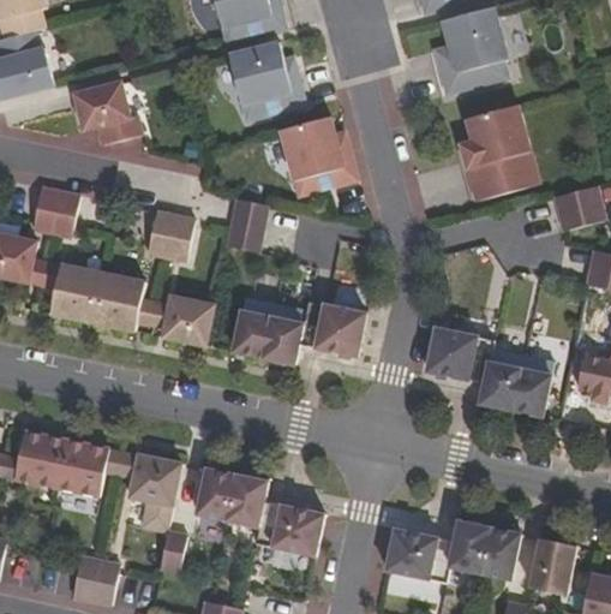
[(0,25),(4,39),(34,31),(43,28),(39,10),(46,7),(42,0),(0,0),(0,25)]
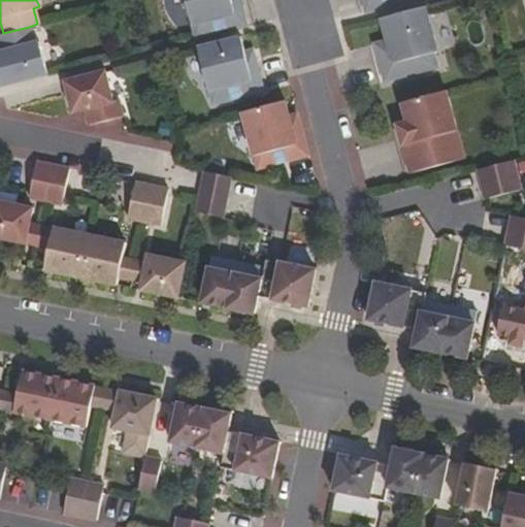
[(183,0),(193,36),(243,24),(236,0),(183,0)]
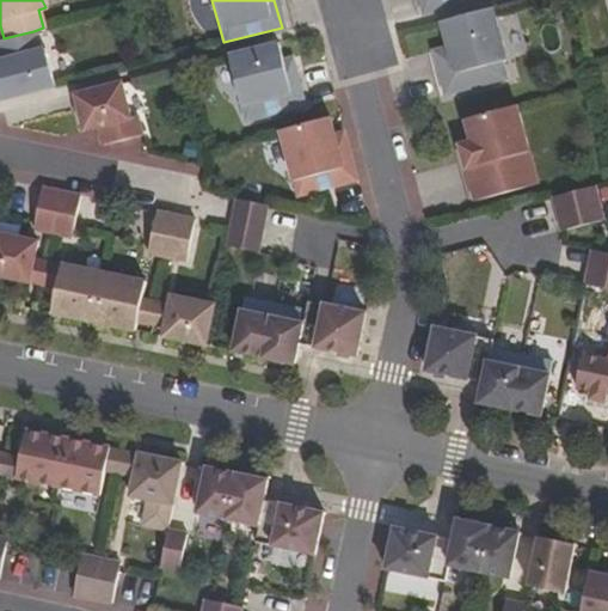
[(417,0),(422,12),(465,0),(417,0)]
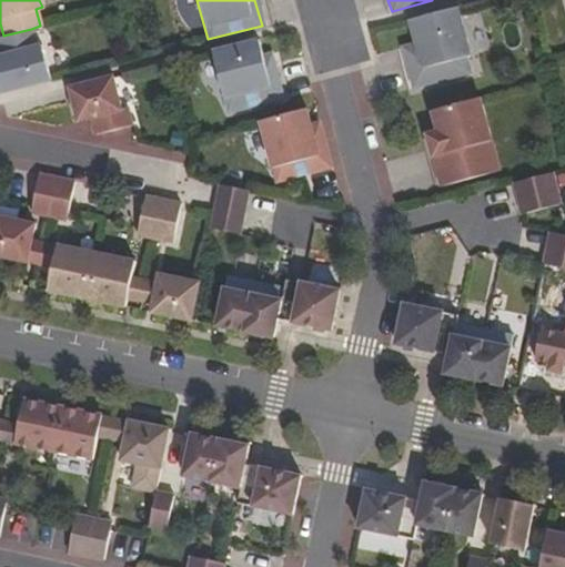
[(468,54),(455,6),(409,19),(415,42),(417,51),(404,54),(413,87),(467,71),(464,56),(468,54)]
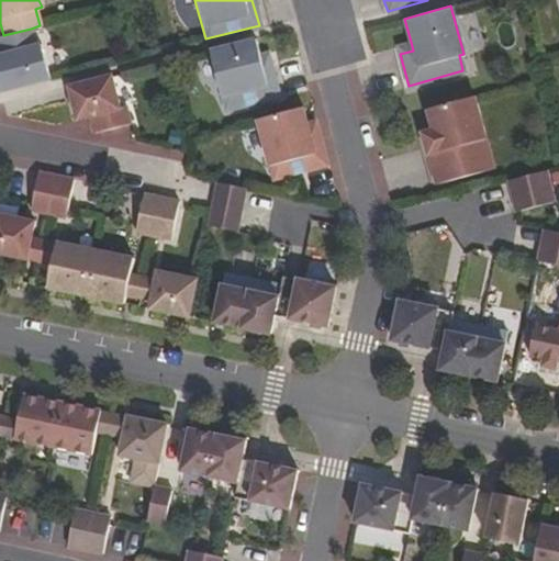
[(35,46),(31,29),(3,35),(0,36),(0,91),(49,79),(40,44),(35,46)]
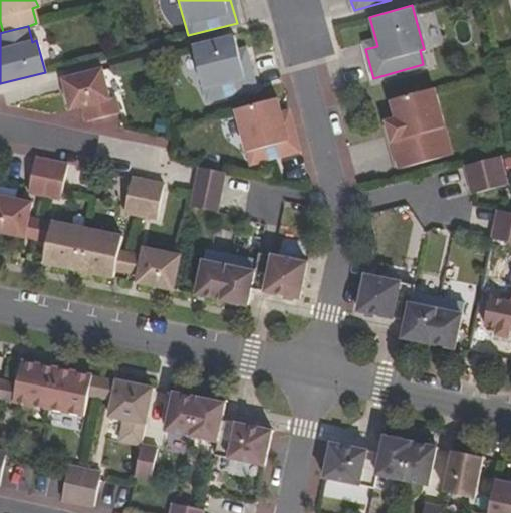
[(232,35),(191,46),(204,100),(253,88),(246,59),(238,61),(236,49),(232,35)]
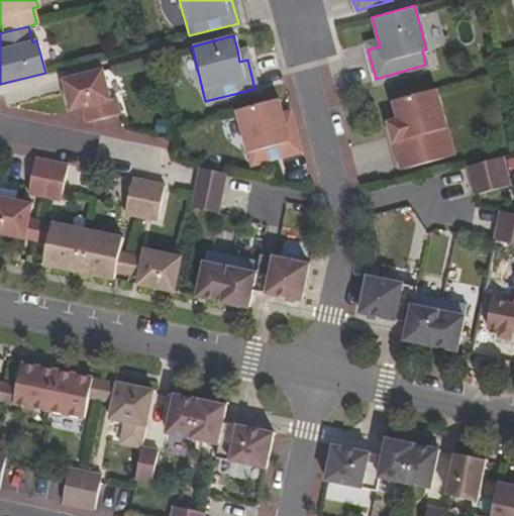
[(380,46),(378,38),(365,42),(368,49),(380,46)]
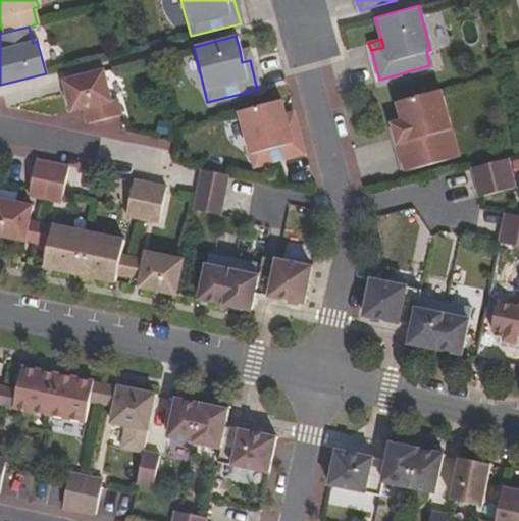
[(242,62),(250,60),(247,48),(240,50),(242,62)]
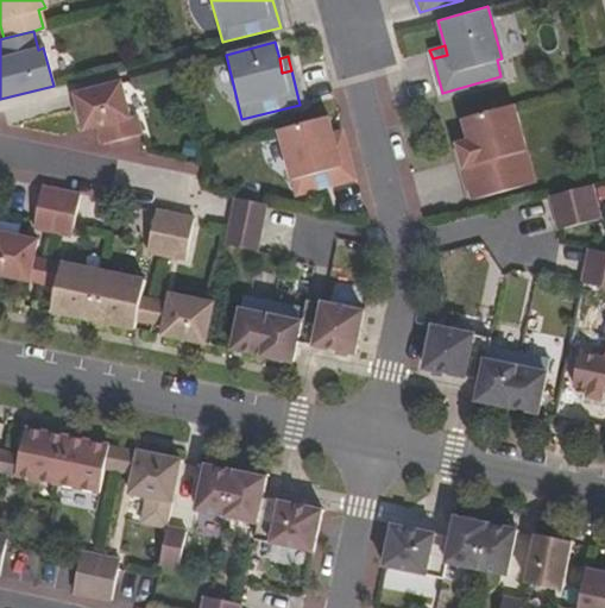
[(118,81),(73,93),(82,129),(95,125),(100,144),(139,133),(134,114),(127,116),(118,81)]
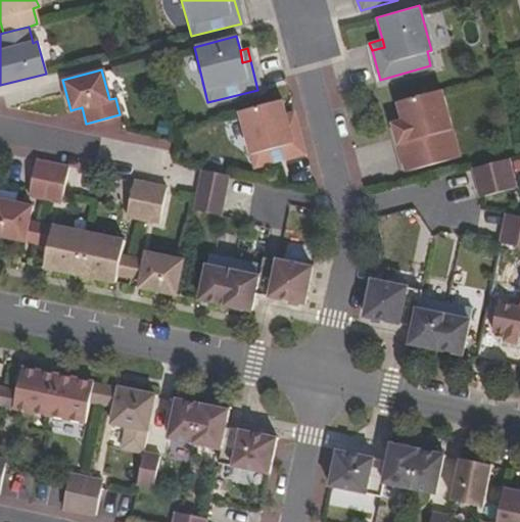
[(439,89),(396,100),(402,120),(407,136),(396,139),(406,171),(458,155),(439,89)]
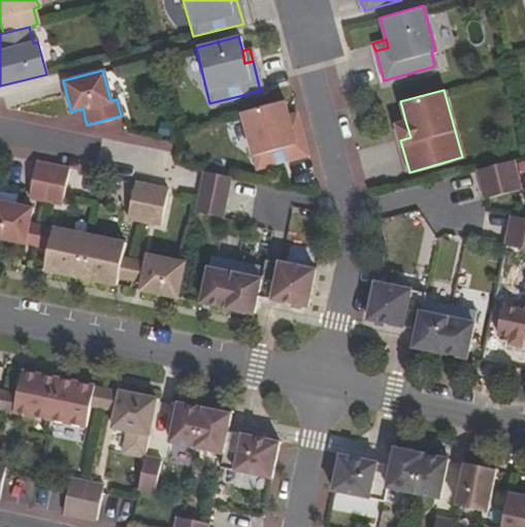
[(287,114),(283,100),(240,111),(256,168),(305,155),(298,125),(290,127),(287,114)]
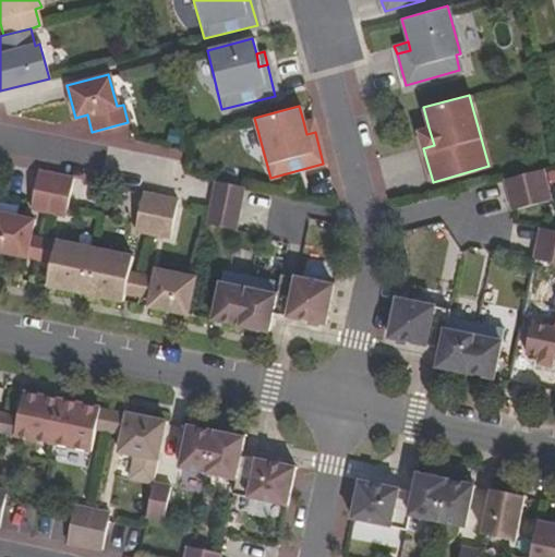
[(306,134),(315,132),(312,119),(303,121),(306,134)]
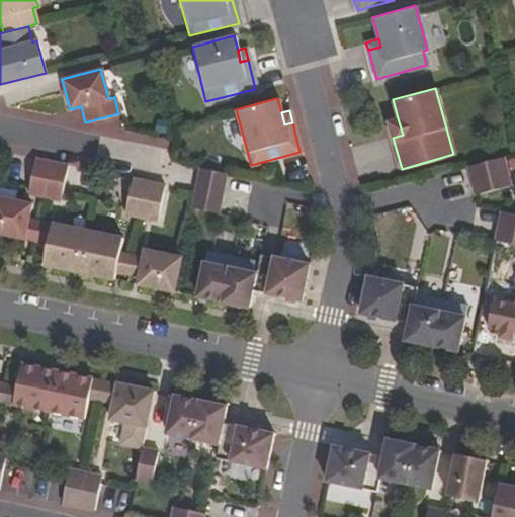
[(403,135),(398,118),(388,121),(393,138),(403,135)]
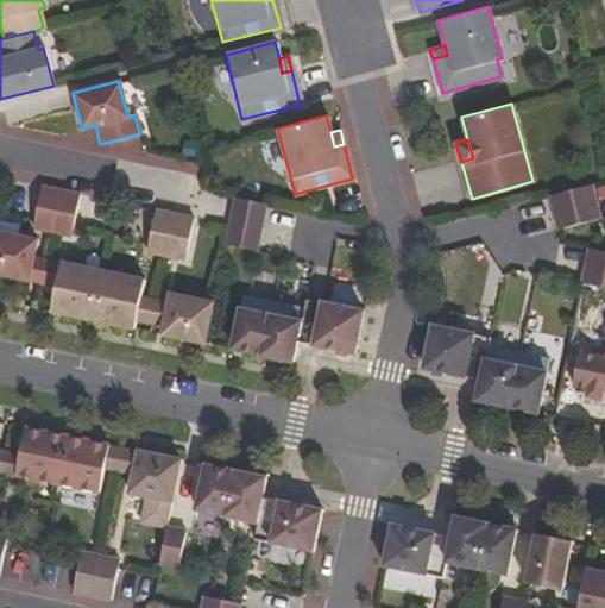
[(594,201),(590,185),(548,195),(556,229),(599,218),(594,201)]
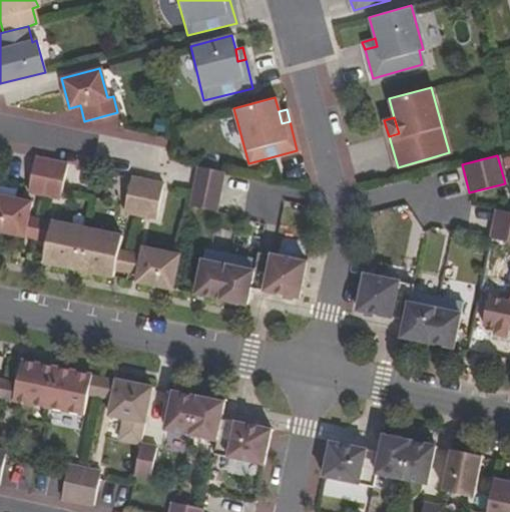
[(50,160),(34,156),(26,191),(42,194),(50,160)]
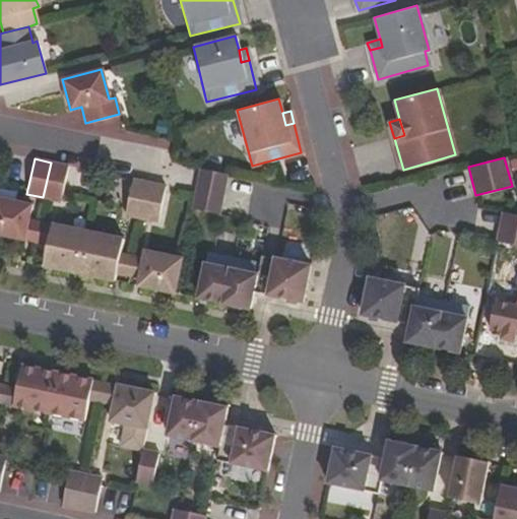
[(67,166),(51,163),(43,197),(59,201),(67,166)]
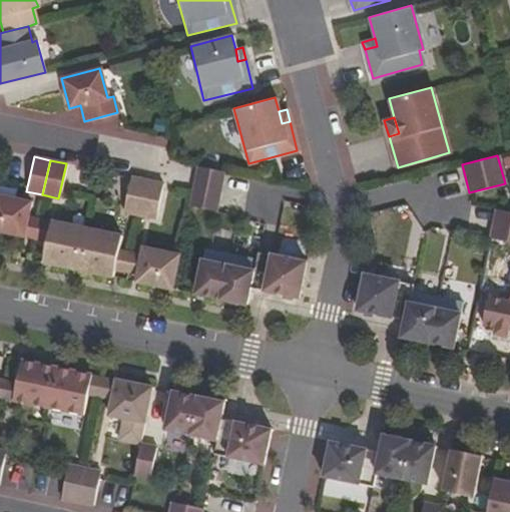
[(192,185),(218,191),(222,171),(196,165),(192,185)]
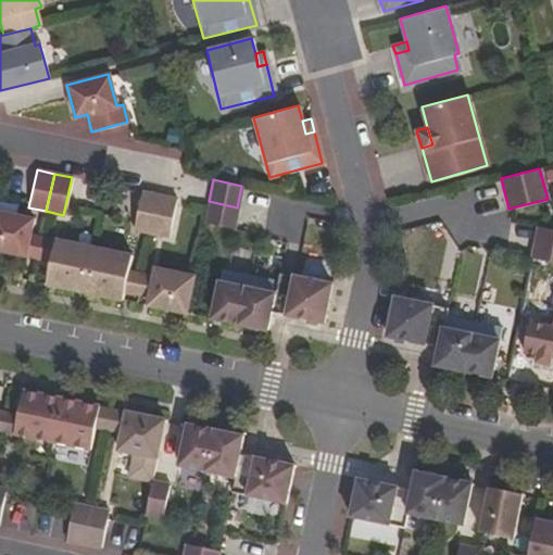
[(158,196),(141,191),(134,229),(150,232),(158,196)]
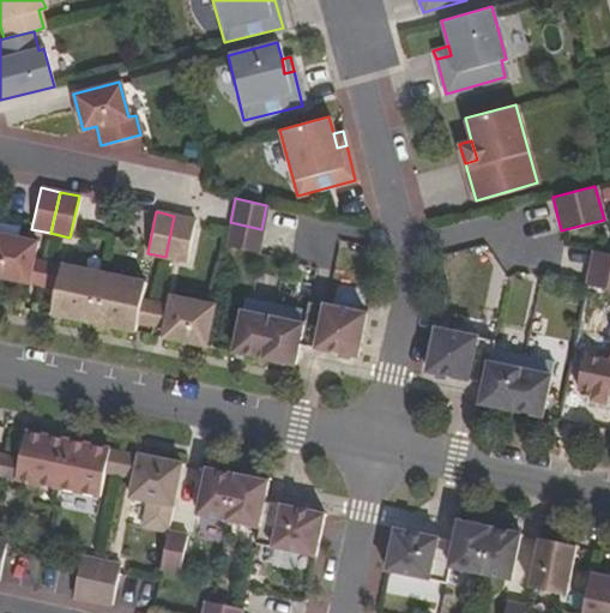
[(193,220),(174,216),(165,257),(185,260),(193,220)]
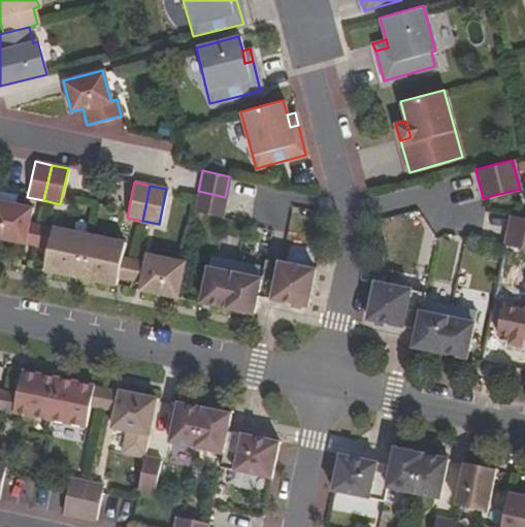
[(225,197),(198,191),(194,211),(221,217),(225,197)]
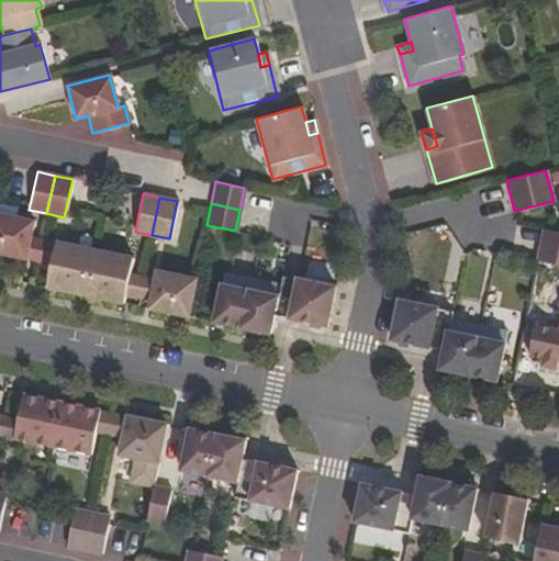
[(33,221),(0,213),(0,253),(25,258),(30,236),(33,221)]
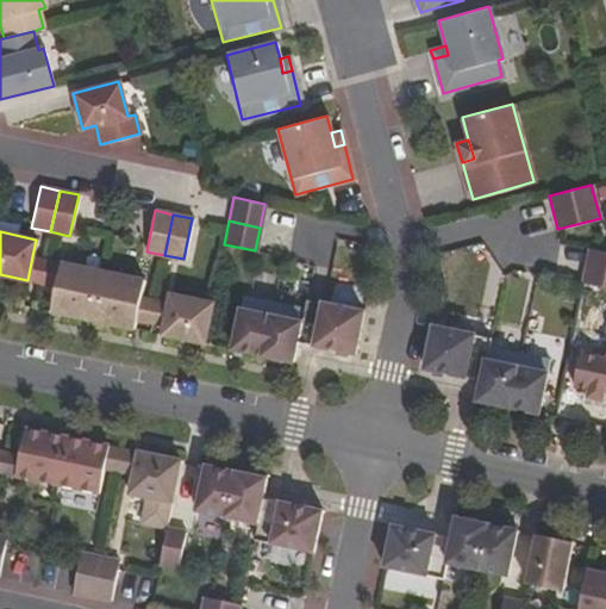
[(45,260),(32,256),(27,280),(39,284),(45,260)]
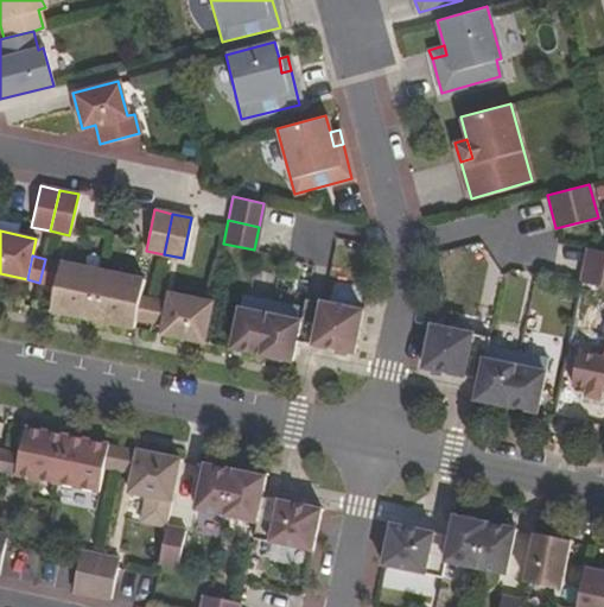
[(59,261),(45,259),(39,283),(55,285),(59,261)]
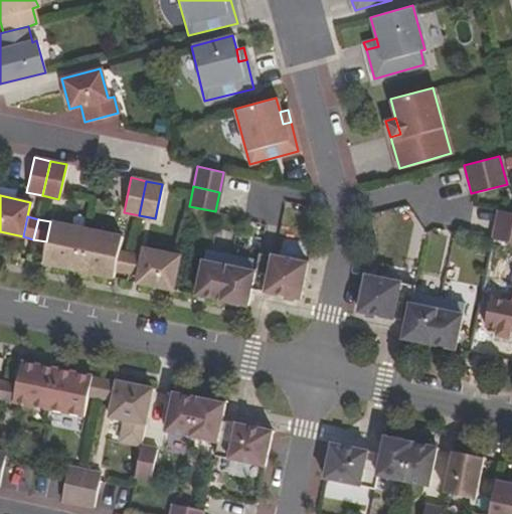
[(77,270),(86,228),(50,221),(46,241),(42,263),(77,270)]
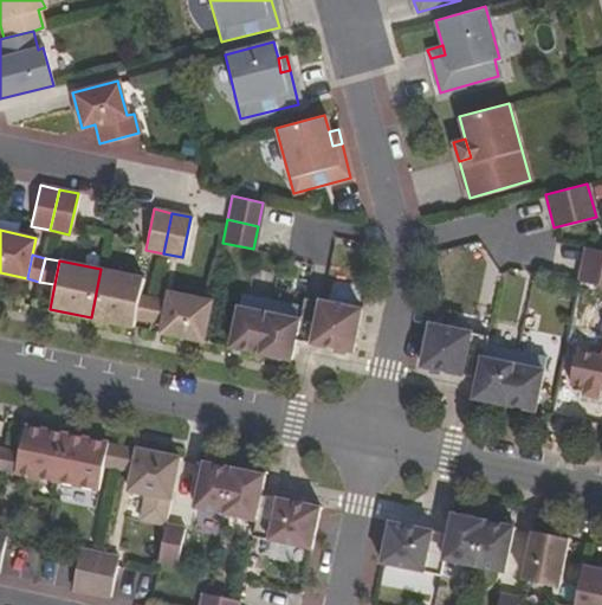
[(601,268),(581,264),(577,281),(601,285),(601,268)]
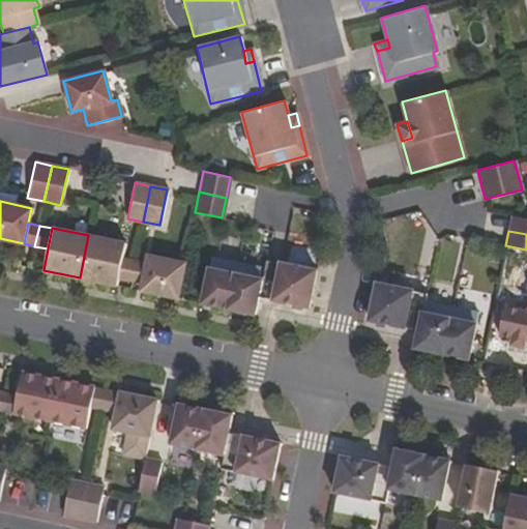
[(124,243),(88,235),(80,277),(115,285),(117,278),(121,257),(124,243)]
